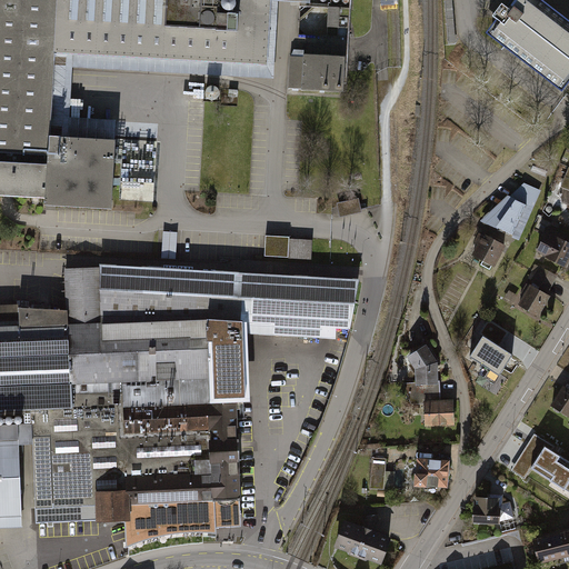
[(0,0),(0,197),(40,199),(40,209),(109,212),(113,140),(48,137),(52,55),(265,66),(267,0),(0,0)]
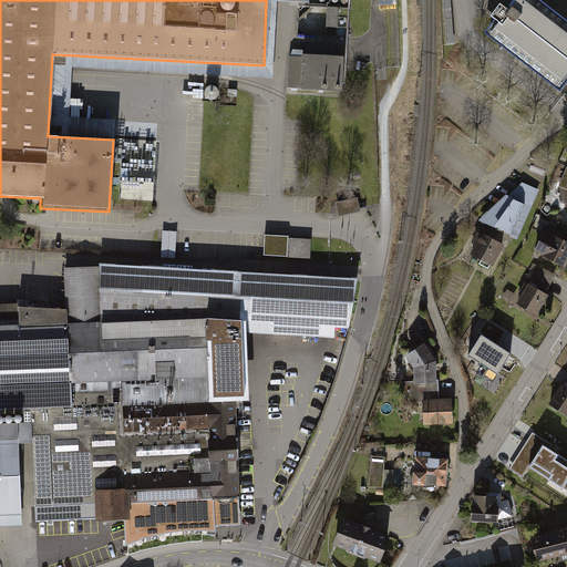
[(566,19),(542,0),(517,0),(490,35),(562,92),(566,84),(566,19)]
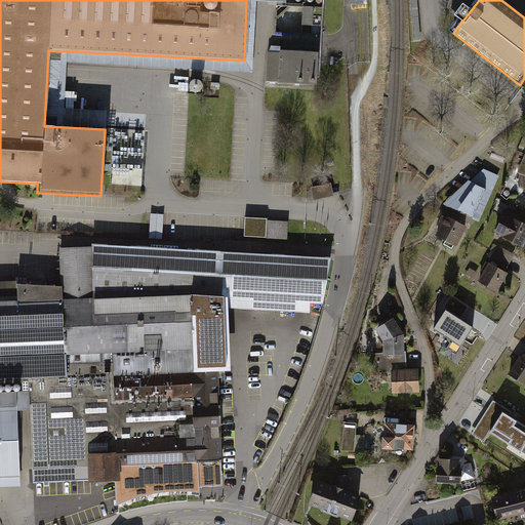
[(283,29),(303,32),(304,24),(314,25),(316,6),(304,5),(303,15),(286,12),(283,29)]
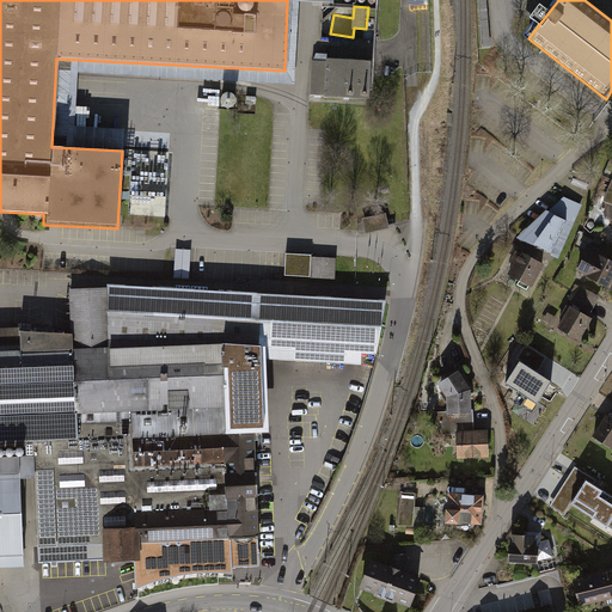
[(316,55),(314,96),(371,98),(373,59),(316,55)]
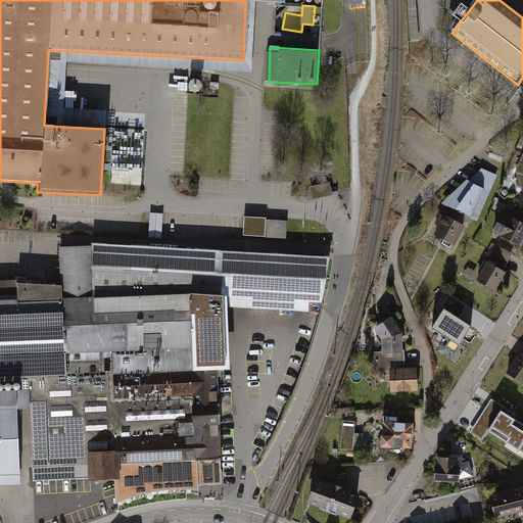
[(479,222),(498,178),(483,171),(443,205),(479,222)]
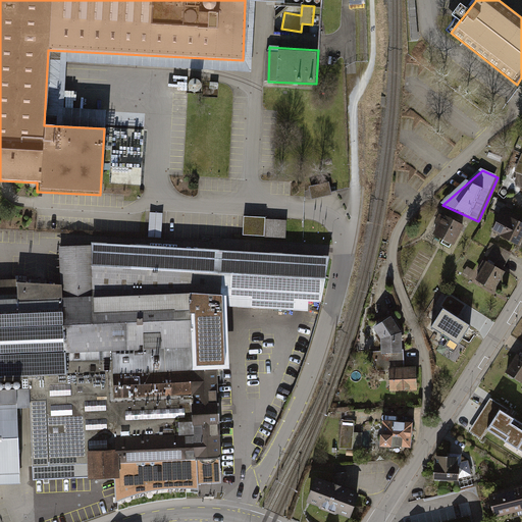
[(163,236),(163,211),(150,211),(150,236),(163,236)]
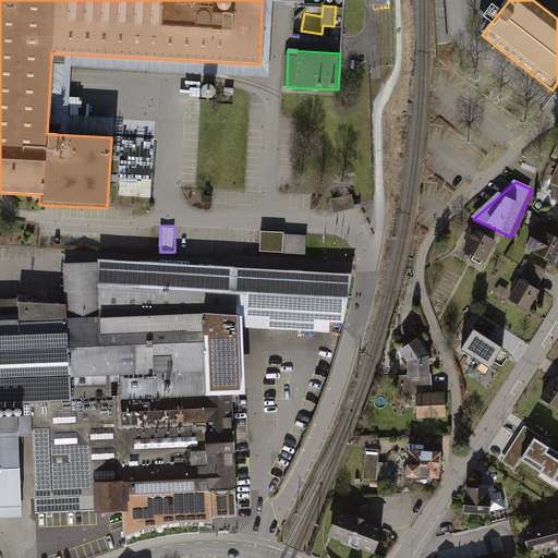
[(557,262),(557,238),(537,230),(529,250),(557,263),(557,262)]
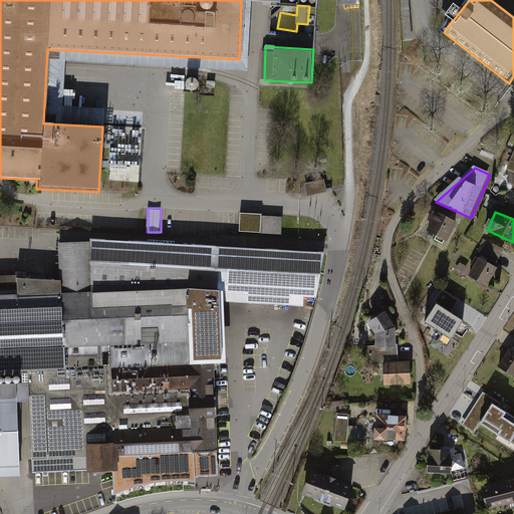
[(282,216),(240,213),(239,232),(280,235),(282,216)]
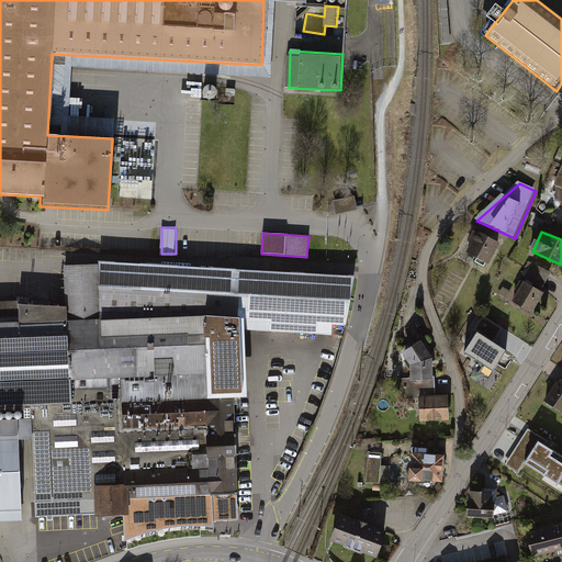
[(502,245),(480,233),(469,254),(491,265),(502,245)]
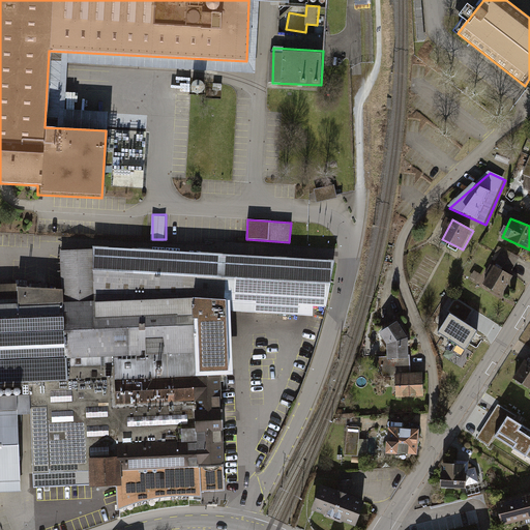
[(197,295),(235,298),(329,303),(335,284),(334,260),(98,246),(58,249),(62,290),(18,287),(17,306),(0,305),(0,384),(30,383),(29,394),(30,414),(34,477),(90,476),(90,454),(114,453),(114,441),(180,439),(180,427),(195,425),(195,411),(201,411),(197,295)]
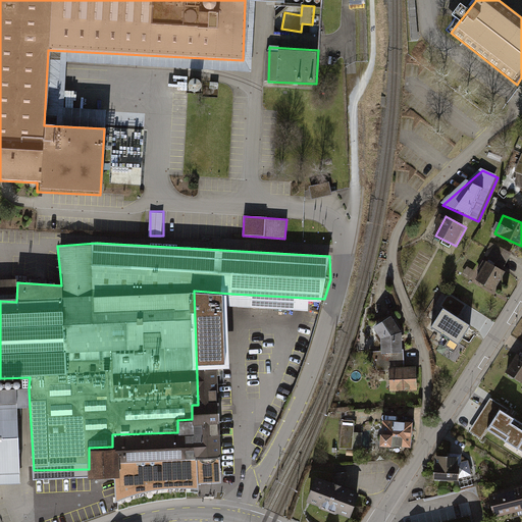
[(512,254),(496,245),(486,259),(504,268),(512,254)]
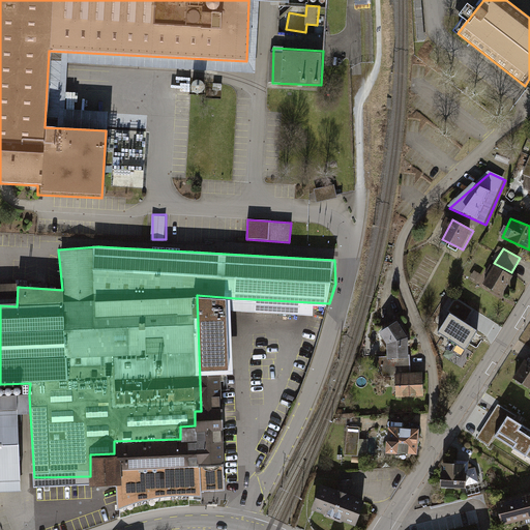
[(512,277),(494,267),(482,287),(502,297),(512,277)]
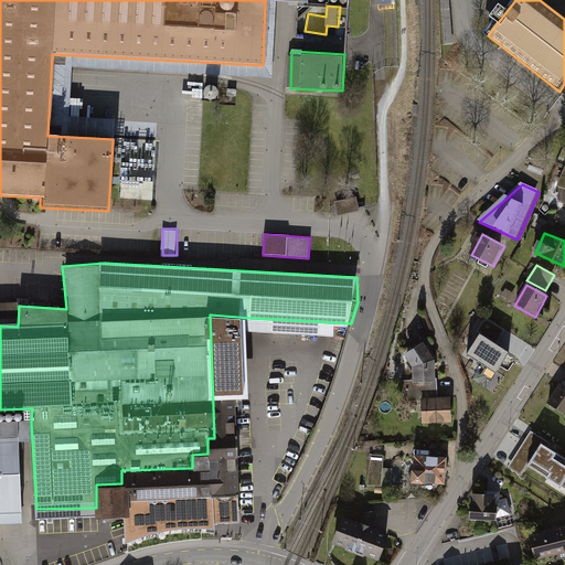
[(96,508),(97,520),(242,515),(238,398),(253,398),(251,318),(210,315),(214,438),(208,438),(208,454),(192,455),(192,468),(121,470),(121,483),(96,484),(96,508)]
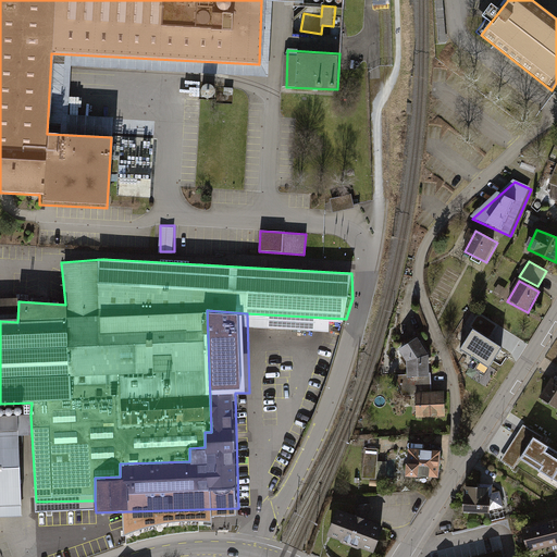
[(486,334),(489,335),(493,327),(477,318),(463,338),(479,347),(486,334)]
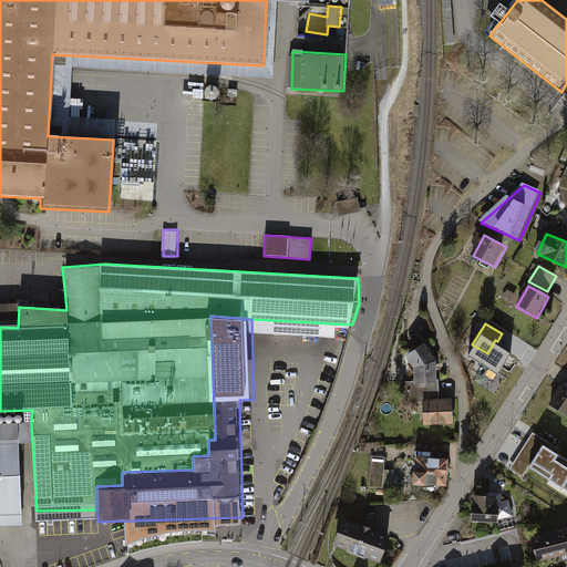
[(497,341),(495,340),(487,353),(483,361),(502,373),(515,352),(497,341)]
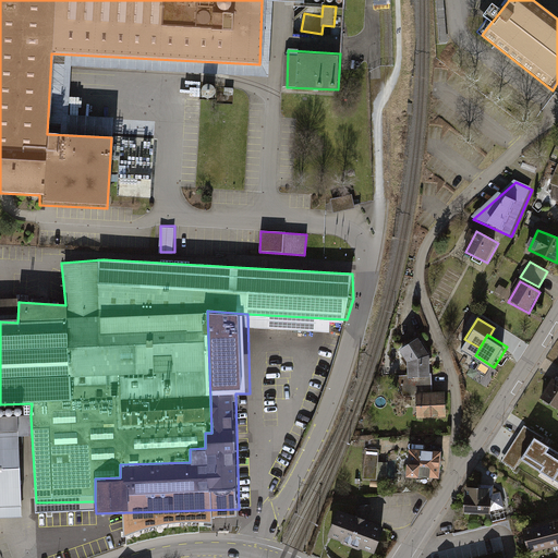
[(417,373),(429,373),(429,353),(417,336),(399,348),(407,360),(407,374),(417,373)]
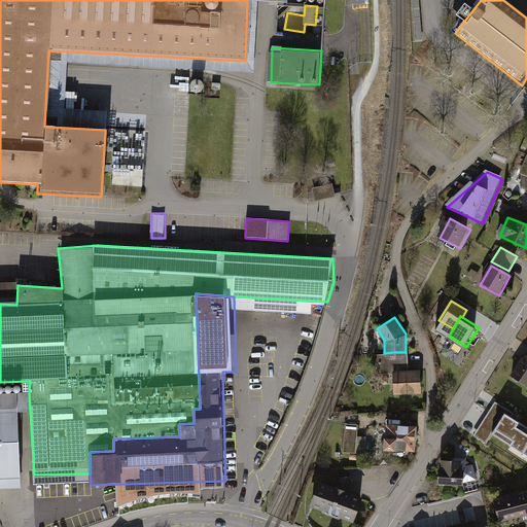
[(420,393),(419,369),(408,369),(408,367),(408,351),(406,352),(394,352),(384,353),(373,354),(380,374),(393,374),(394,394),(420,393)]
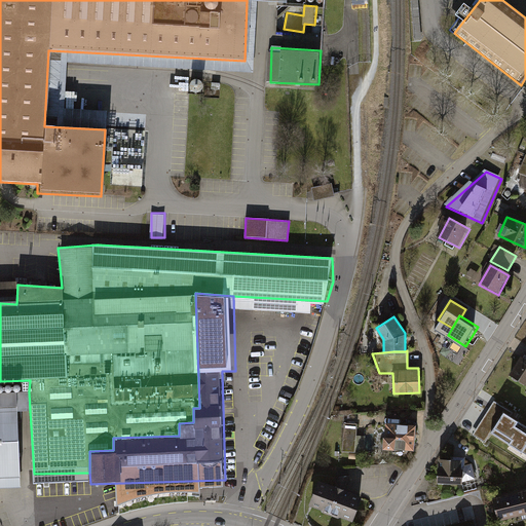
[(525,361),(522,358),(510,375),(525,387),(525,361)]
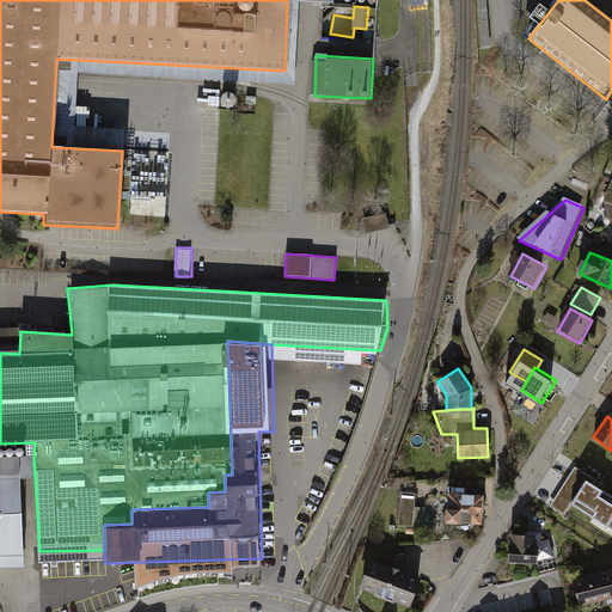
[(34,456),(0,457),(0,555),(23,555),(20,478),(35,478),(34,456)]
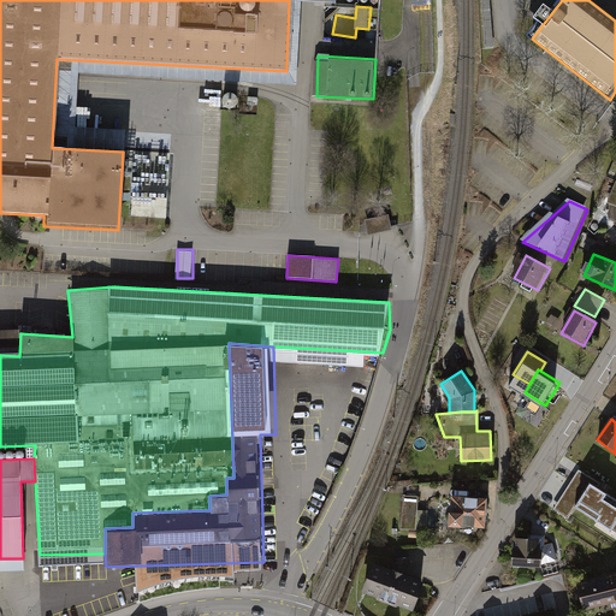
[(615,538),(615,490),(579,468),(554,508),(614,543),(615,538)]
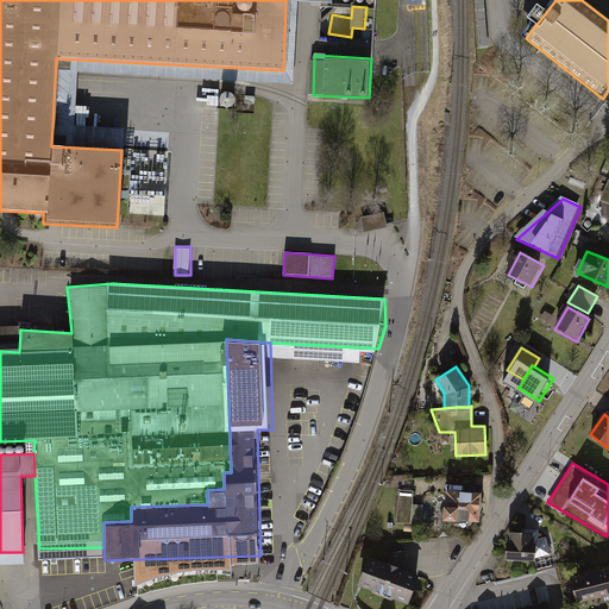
[(400,522),(414,522),(414,489),(400,489),(400,522)]
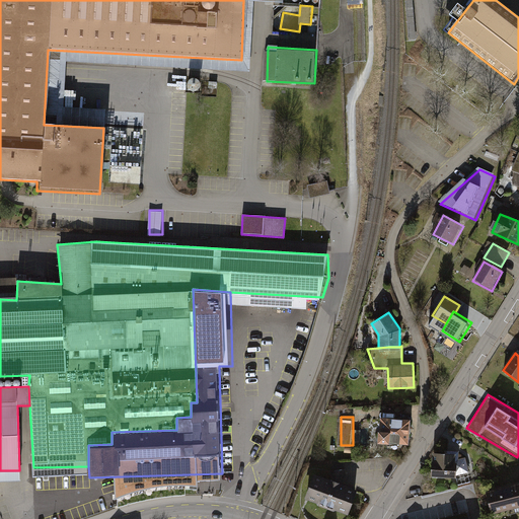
[(406,421),(382,421),(382,445),(406,445),(406,421)]
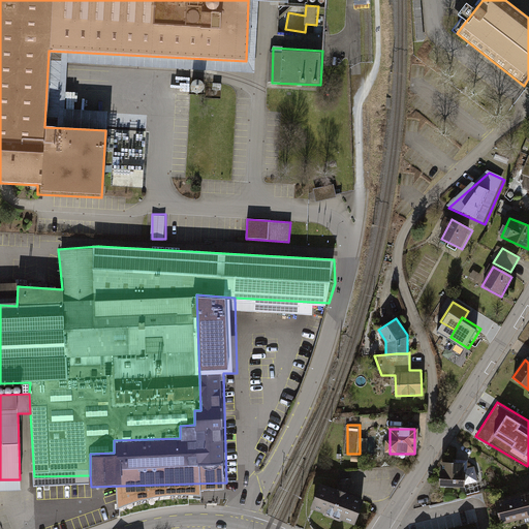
[(360,452),(368,453),(368,437),(360,437),(360,452)]
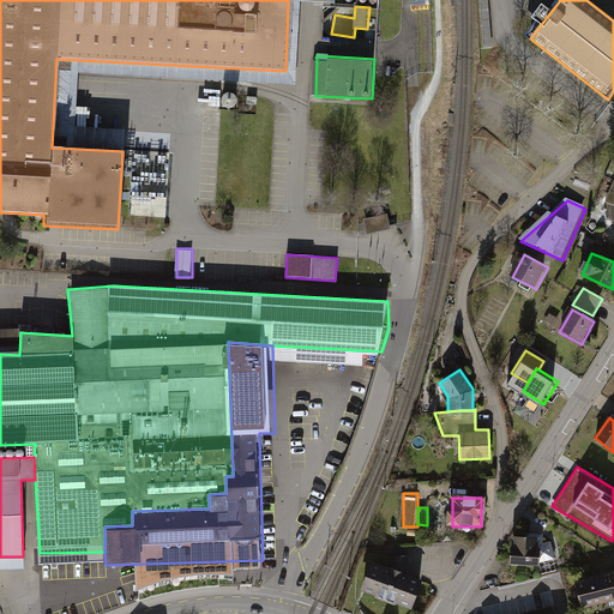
[(545,540),(512,537),(512,569),(543,570),(545,540)]
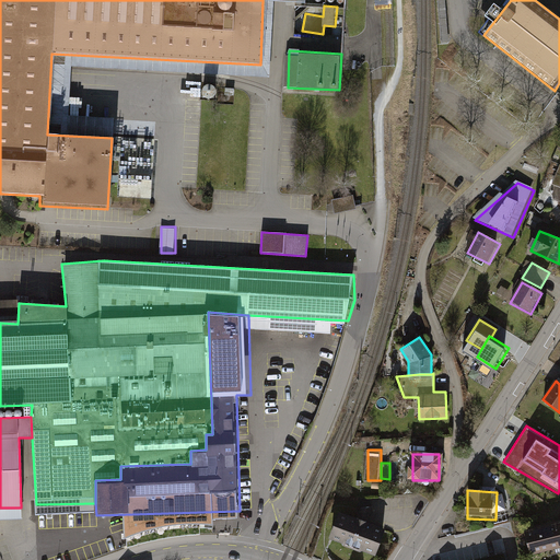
[(357,514),(365,515),(366,503),(358,503),(357,514)]
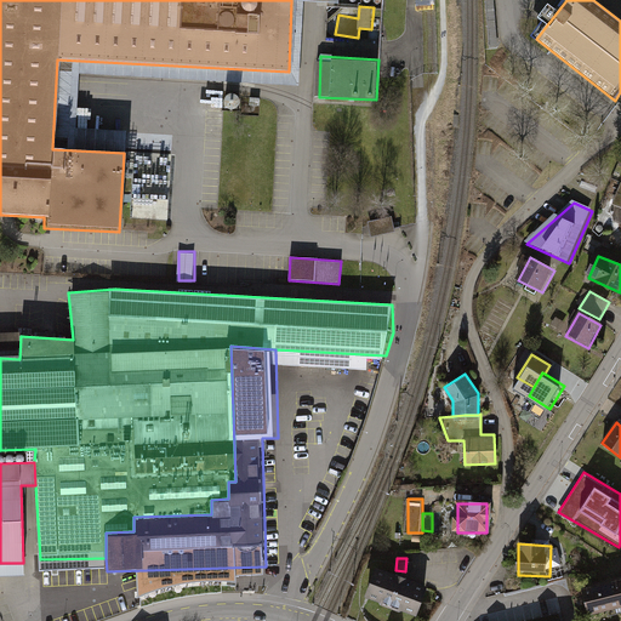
[(429,592),(380,571),(368,598),(419,619),(429,592)]
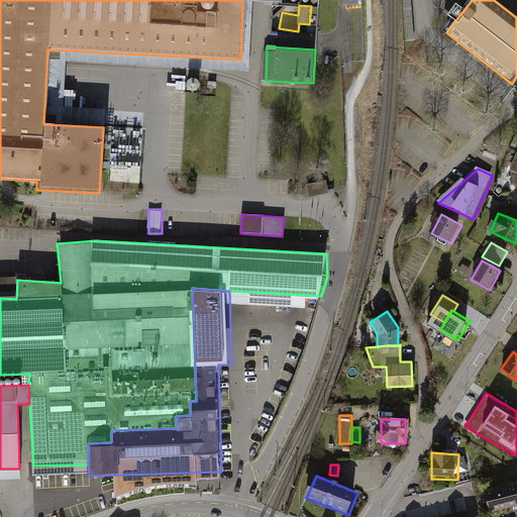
[(516,509),(516,485),(487,492),(492,515),(516,509)]
